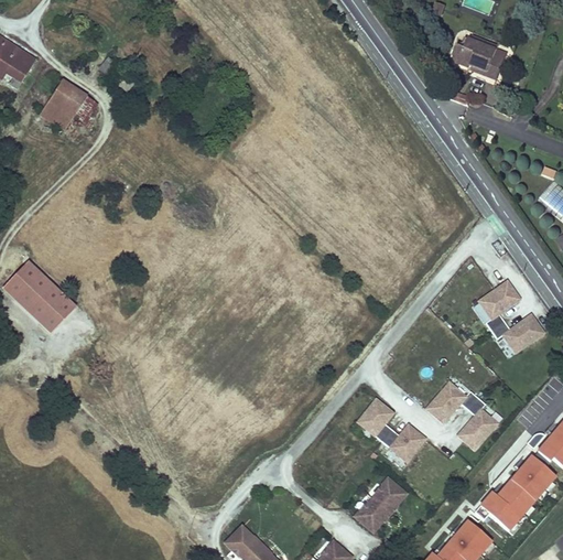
[(444,3),(437,1),(434,10),(441,12),(444,3)]
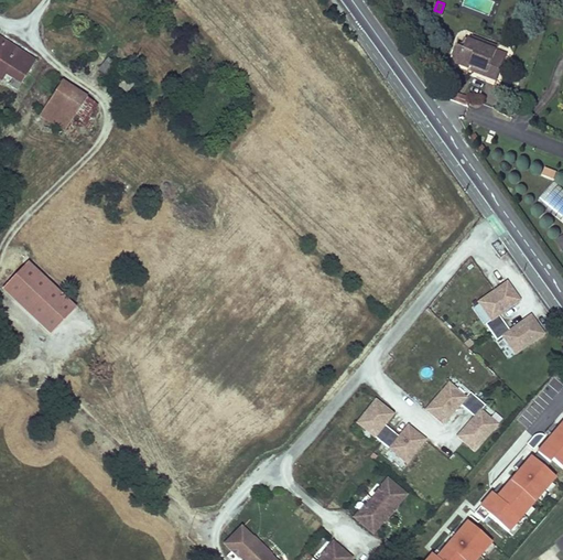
[(0,75),(4,68),(12,74),(20,79),(35,56),(0,33),(0,75)]
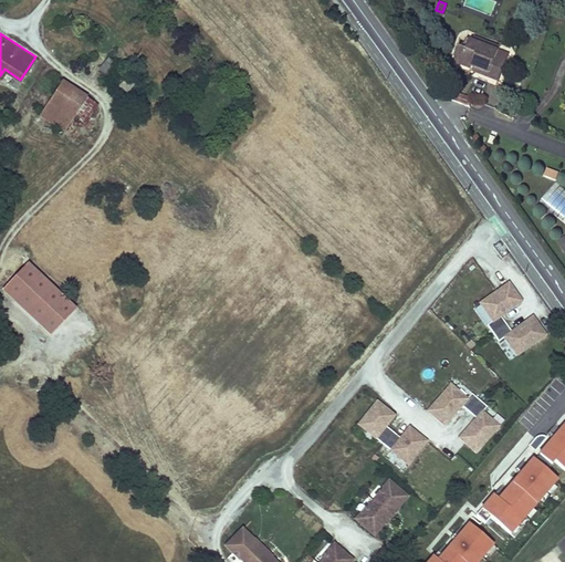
[(477,41),(468,38),(460,34),(457,43),(453,41),(450,49),(453,55),(466,62),(484,70),(485,66),(497,71),(503,52),(493,49),(487,45),(489,41),(478,37),(477,41)]
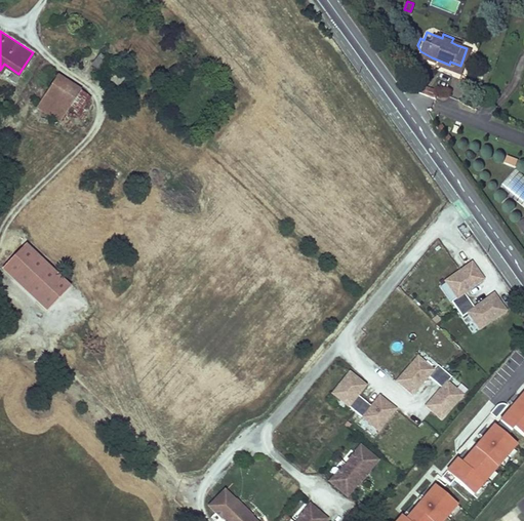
[(102,70),(111,59),(99,50),(90,61),(102,70)]
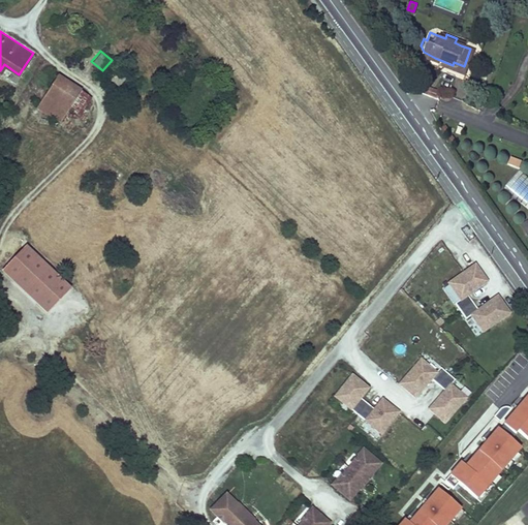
[(453,65),(435,58),(434,62),(461,73),(464,66),(454,62),(453,65)]
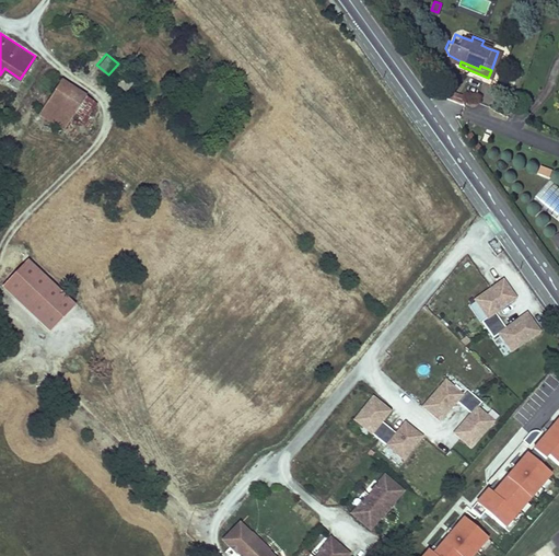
[(125,89),(132,80),(120,70),(113,78),(125,89)]
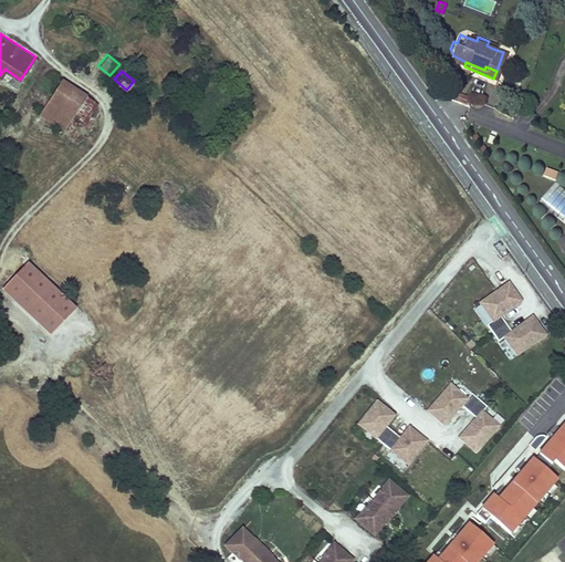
[(17,85),(20,80),(12,74),(8,80),(17,85)]
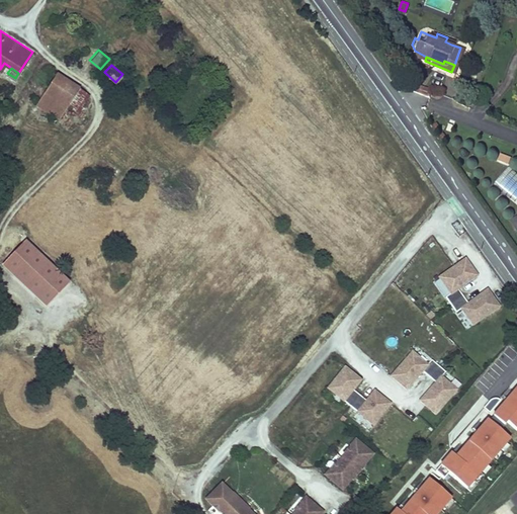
[(59,116),(68,102),(79,85),(56,71),(35,101),(59,116)]
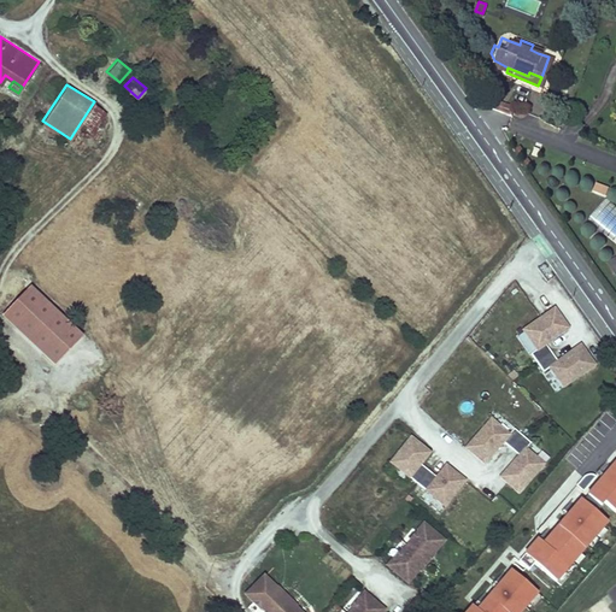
[(105,110),(94,101),(81,122),(92,130),(105,110)]
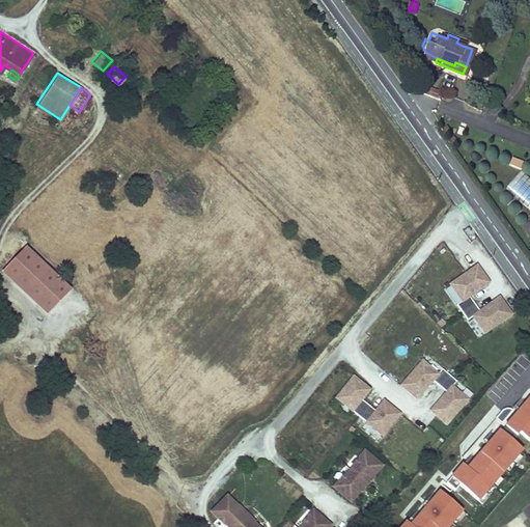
[(529,167),(529,163),(529,160),(522,158),(519,163),(529,167)]
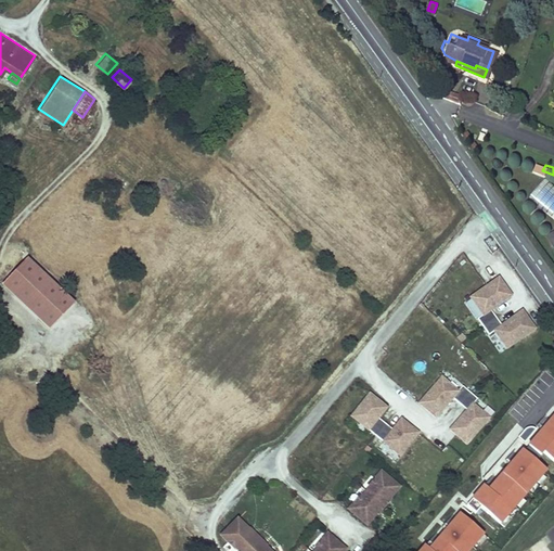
[(553,181),(545,175),(529,195),(553,216),(553,181)]
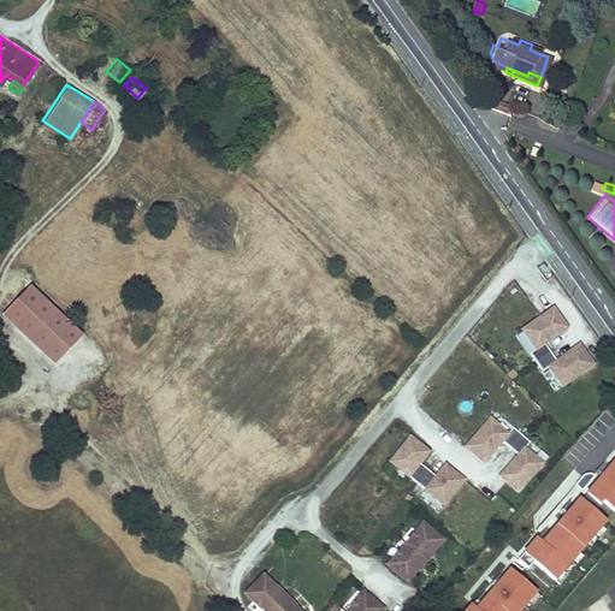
[(29,282),(1,310),(54,361),(82,331),(29,282)]
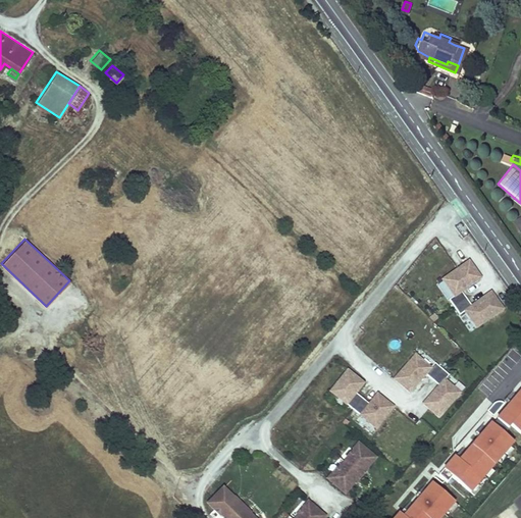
[(463,291),(482,276),(470,260),(444,278),(455,295),(450,299),(456,307),(468,298),(463,291)]
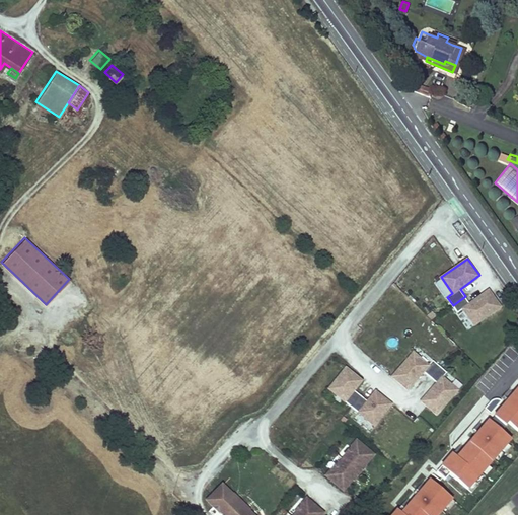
[(474,324),(501,306),(490,290),(470,303),(465,296),(453,305),(458,312),(463,308),(474,324)]
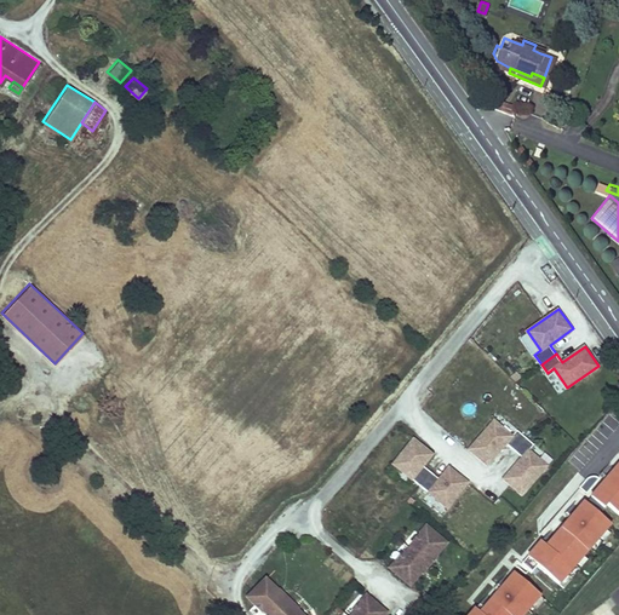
[(488,465),(508,443),(515,450),(527,437),(519,430),(514,436),(496,420),(470,449),(488,465)]
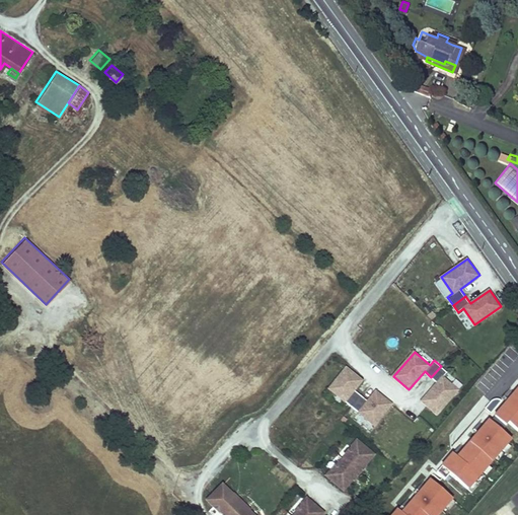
[(441,366),(431,377),(438,383),(422,401),(438,415),(458,390),(444,377),(448,372),(441,366)]
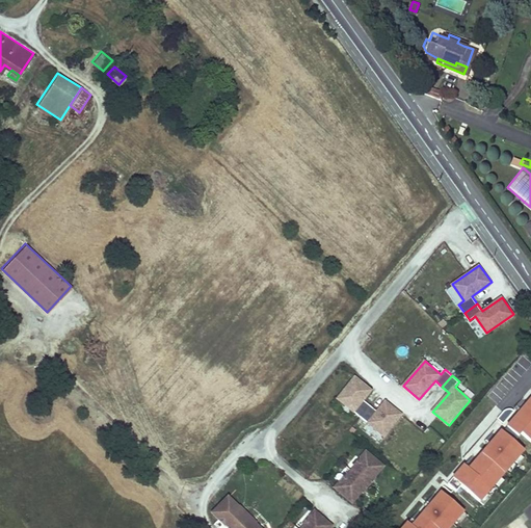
[(364,400),(372,390),(355,377),(339,398),(362,418),(371,405),(364,400)]
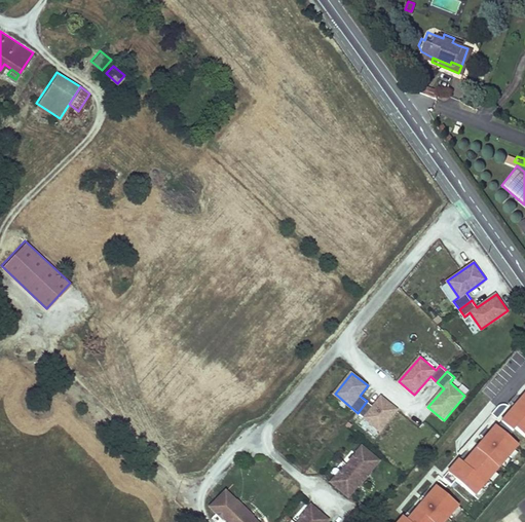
[(475,496),(519,443),(510,436),(515,429),(524,437),(524,390),(523,389),(462,462),(457,457),(445,472),(475,496)]
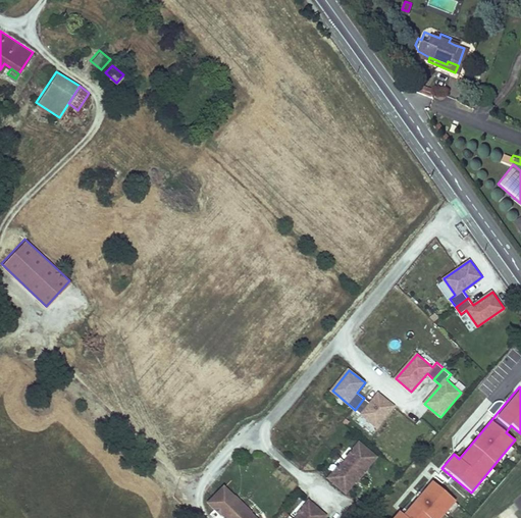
[(377,428),(395,407),(379,394),(371,404),(364,398),(355,410),(377,428)]
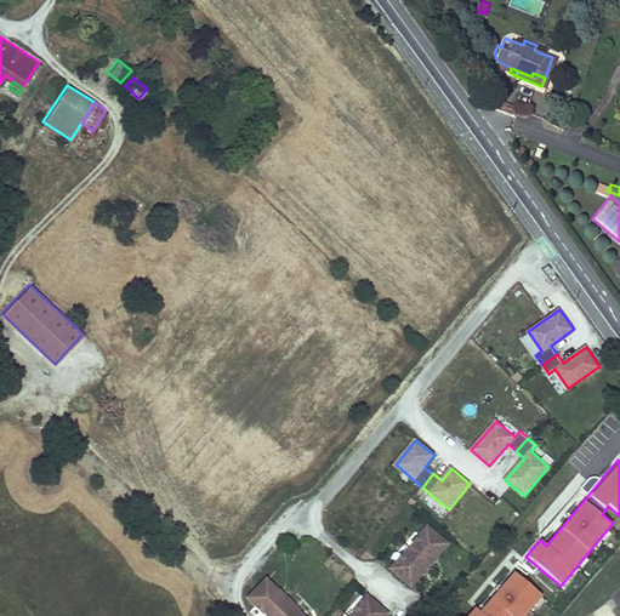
[(425,522),(417,530),(419,531),(414,537),(408,543),(403,549),(397,557),(396,555),(388,564),(410,582),(421,569),(420,569),(422,565),(425,564),(428,560),(431,557),(431,554),(434,551),(444,539),(425,522)]
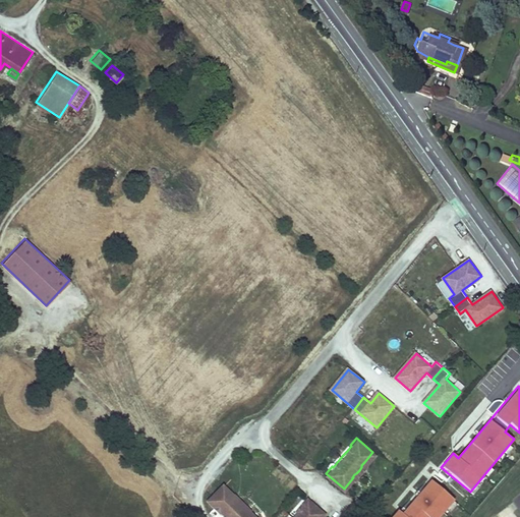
[(218,475),(206,486),(211,493),(223,481),(218,475)]
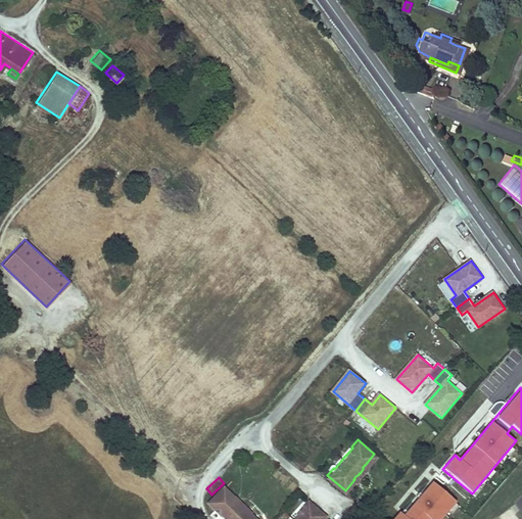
[(391,518),(442,518),(457,500),(430,480),(404,516),(397,511),(391,518)]
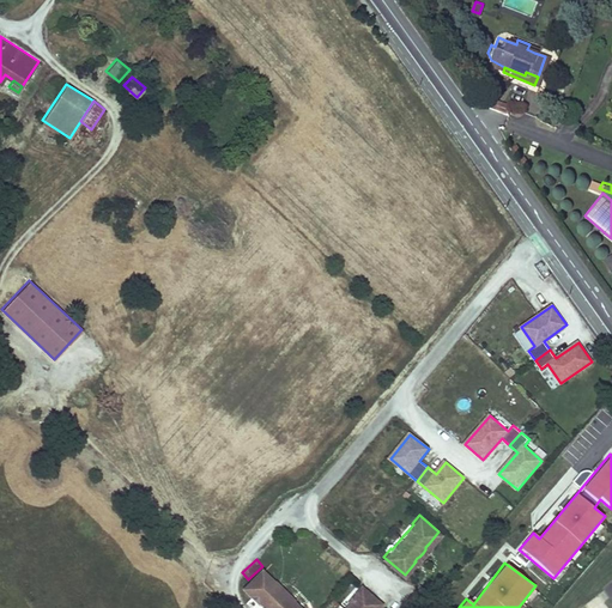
[(301,607),(262,570),(242,590),(260,607),(301,607)]
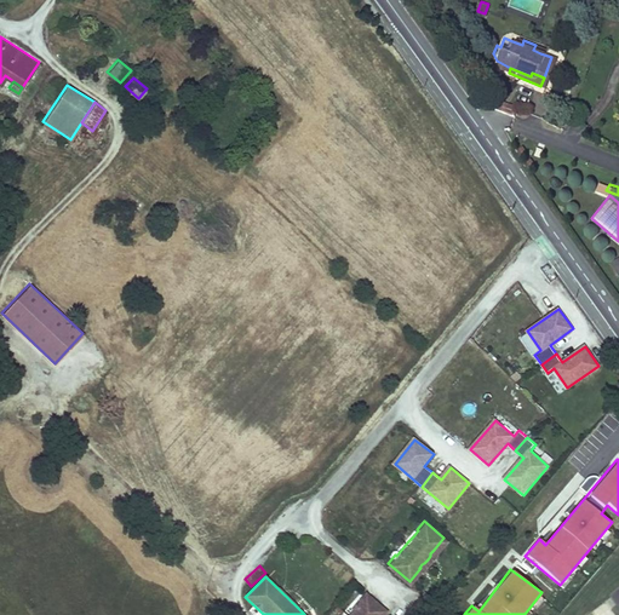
[(377,614),(384,608),(365,591),(357,598),(359,599),(353,607),(348,613),(345,614),(377,614)]
